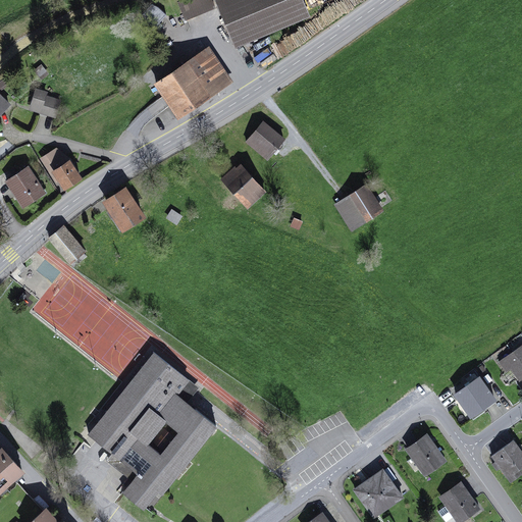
[(186,0),(178,3),(186,20),(215,8),(211,0),(186,0)]
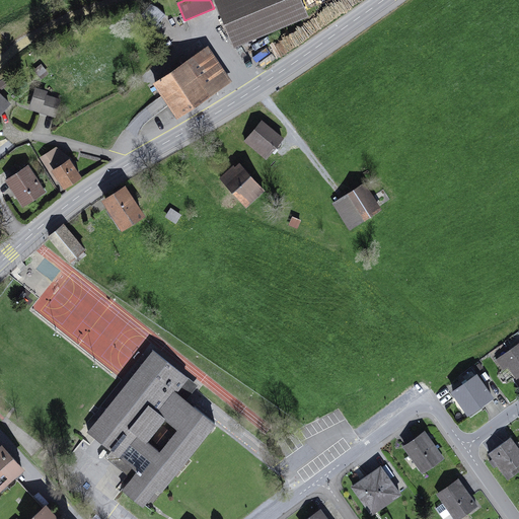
[(229,0),(218,5),(233,42),(305,11),(300,0),(229,0)]
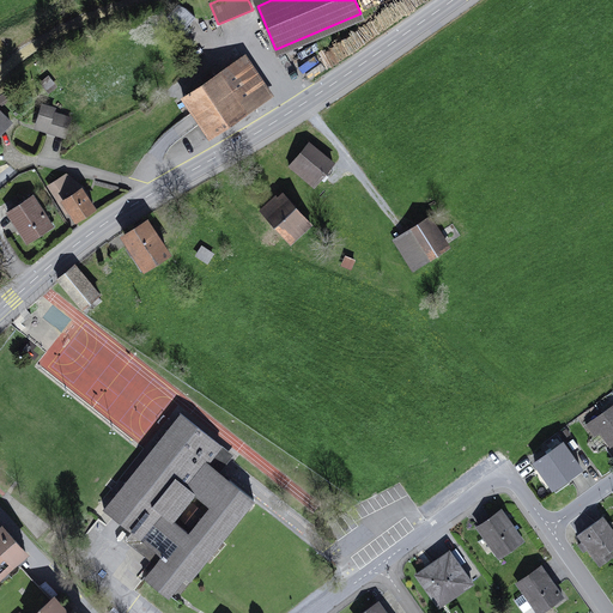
[(171,25),(183,36),(186,36),(190,30),(188,26),(195,18),(195,16),(186,8),(178,5),(176,6),(177,8),(168,18),(171,23),(171,25)]
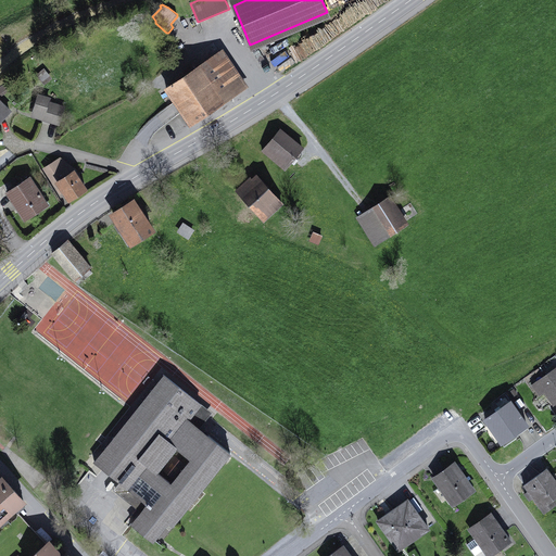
[(152,16),(161,8),(160,5),(151,15),(152,16)]
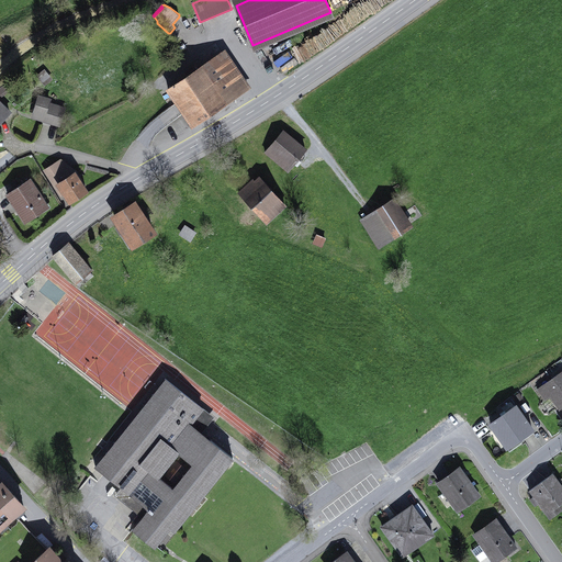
[(248,88),(225,53),(169,91),(177,103),(180,108),(183,113),(192,125),(248,88)]
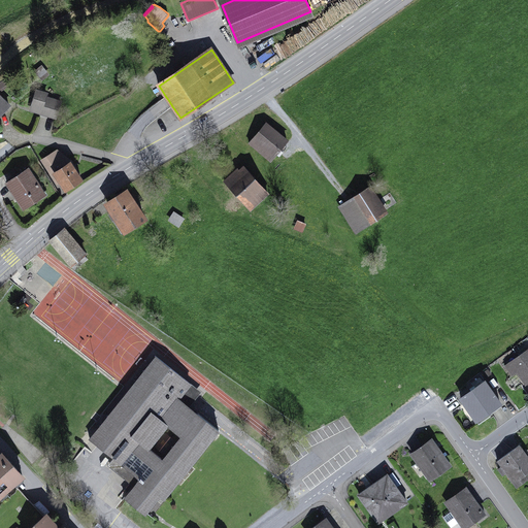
[(41,68),(36,72),(42,79),(46,75),(41,68)]
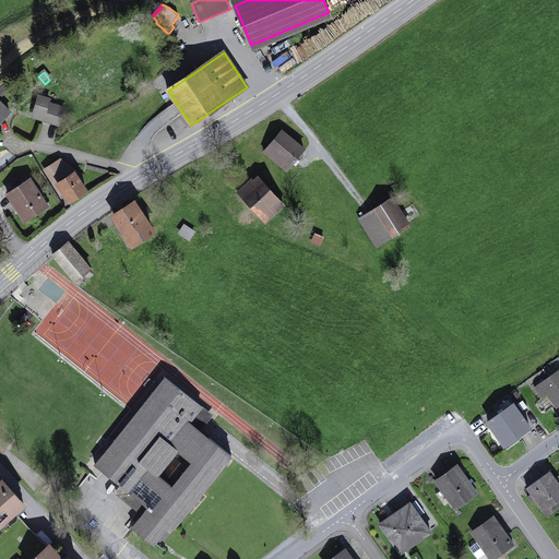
[(6,85),(0,88),(0,96),(10,92),(6,85)]
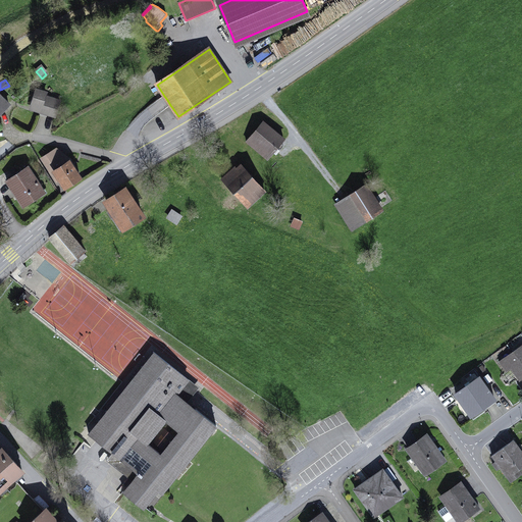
[(33,104),(42,107),(41,112),(55,116),(59,102),(45,98),(46,94),(37,91),(33,104)]
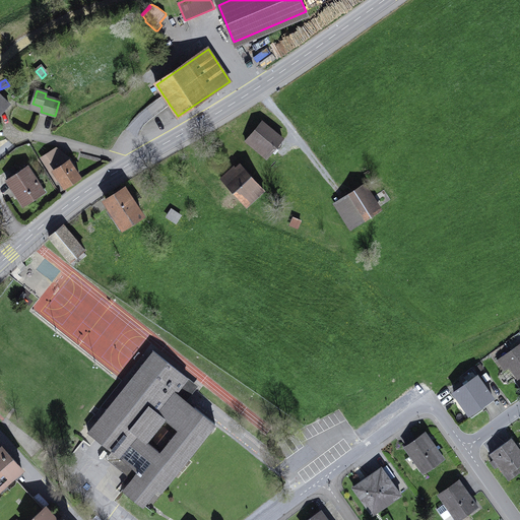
[(0,112),(8,105),(0,95),(0,112)]
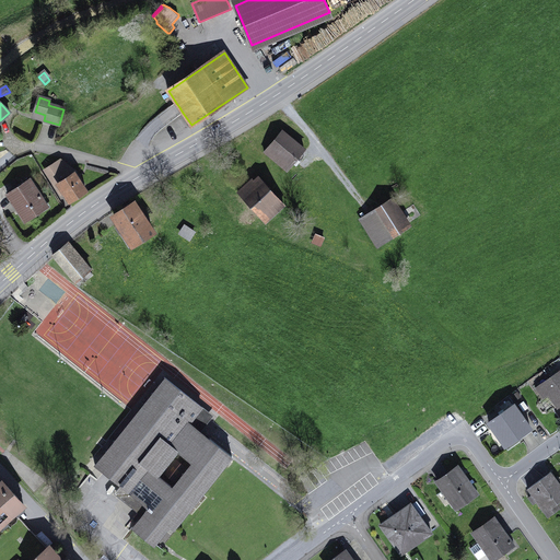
[(264,152),(287,172),(303,152),(280,133),(264,152)]
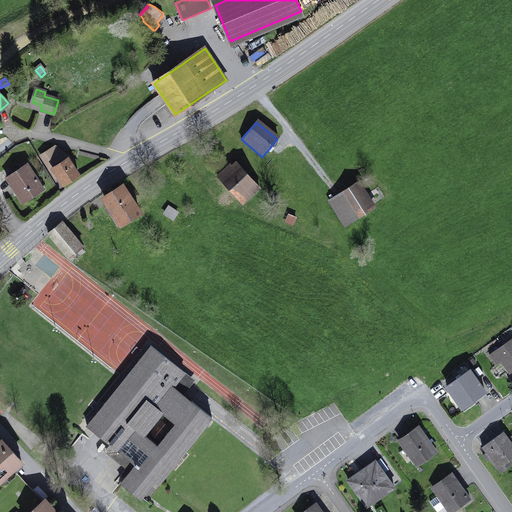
[(75,164),(69,155),(56,145),(54,146),(55,147),(64,161),(68,158),(73,166),(75,164)]
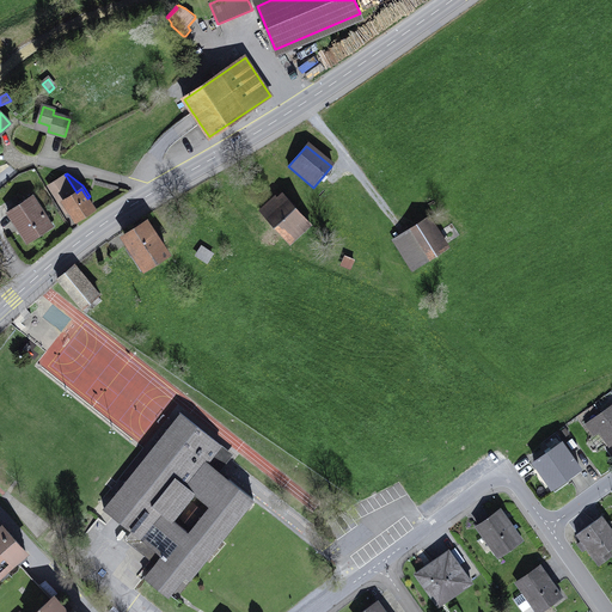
[(75,220),(95,208),(87,199),(81,189),(77,193),(66,176),(51,185),(63,201),(60,203),(66,213),(69,210),(75,220)]
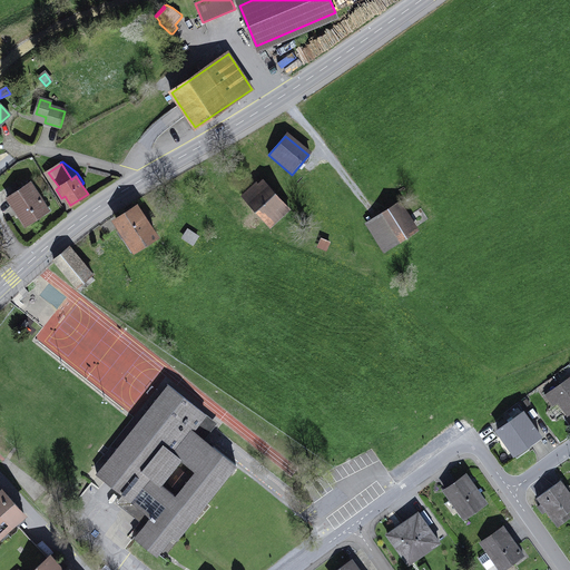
[(271,226),(288,209),(261,179),(243,196),(271,226)]
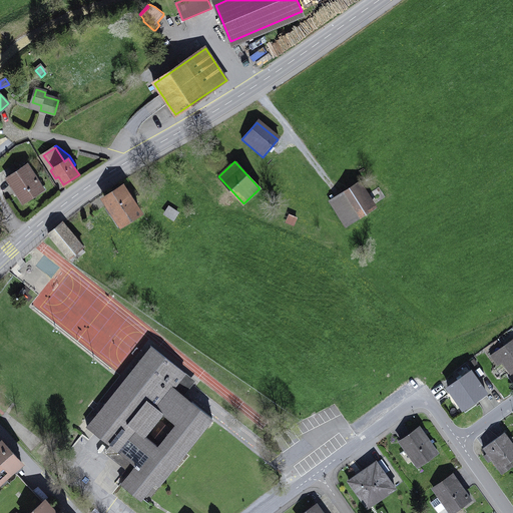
[(7,178),(23,202),(43,189),(27,164),(7,178)]
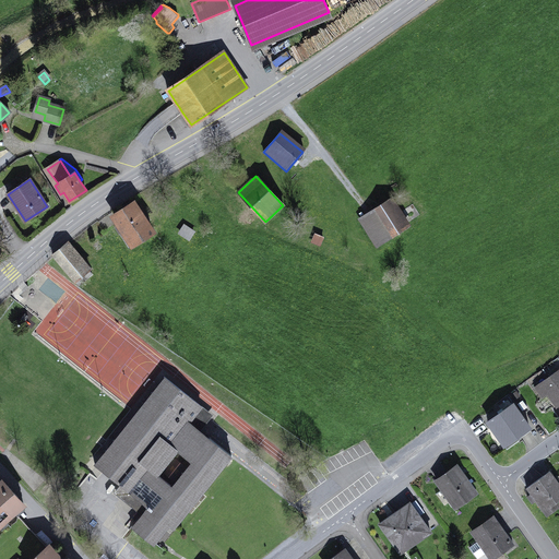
[(407,227),(389,199),(361,217),(380,246),(407,227)]
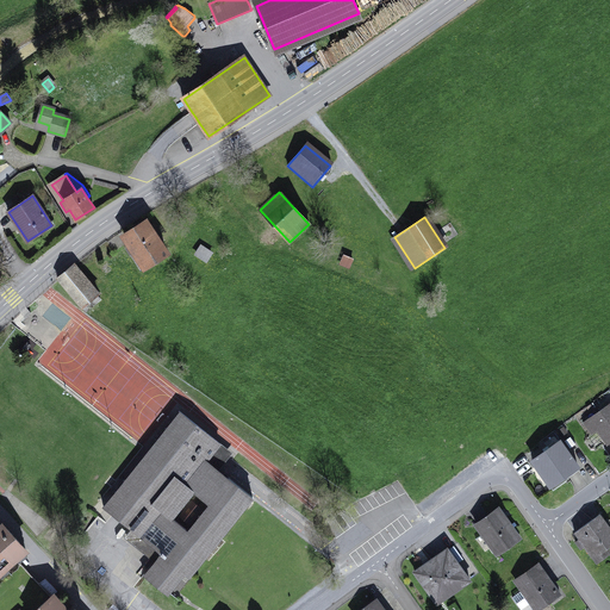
[(135,253),(144,267),(167,254),(147,222),(124,236),(131,247),(128,250),(130,255),(135,253)]
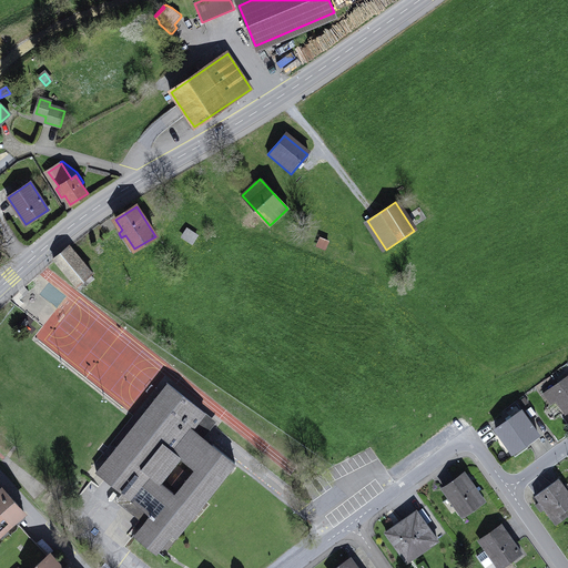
[(188,230),(183,236),(192,243),(196,235),(188,230)]
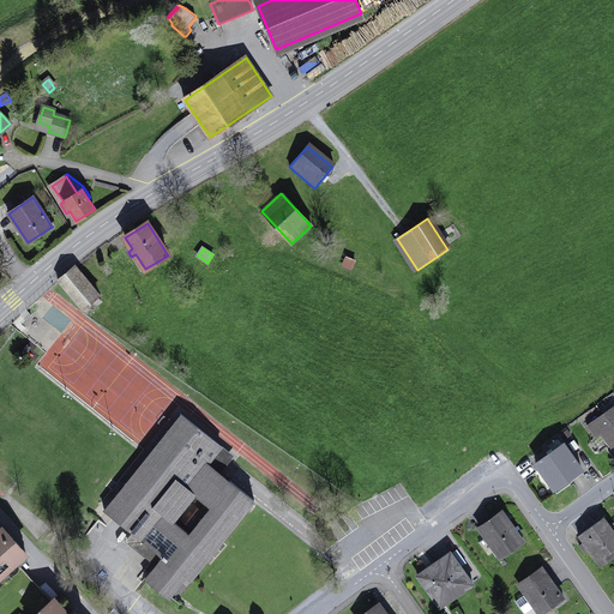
[(142,272),(145,269),(136,254),(131,257),(142,272)]
